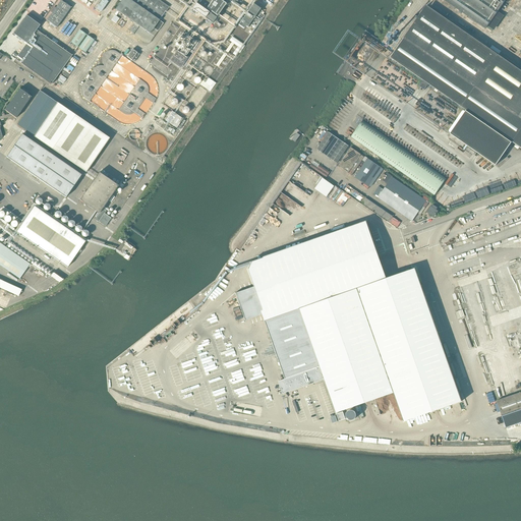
[(52,13),(46,20),(57,27),(71,7),(61,0),(55,8),(52,13)]
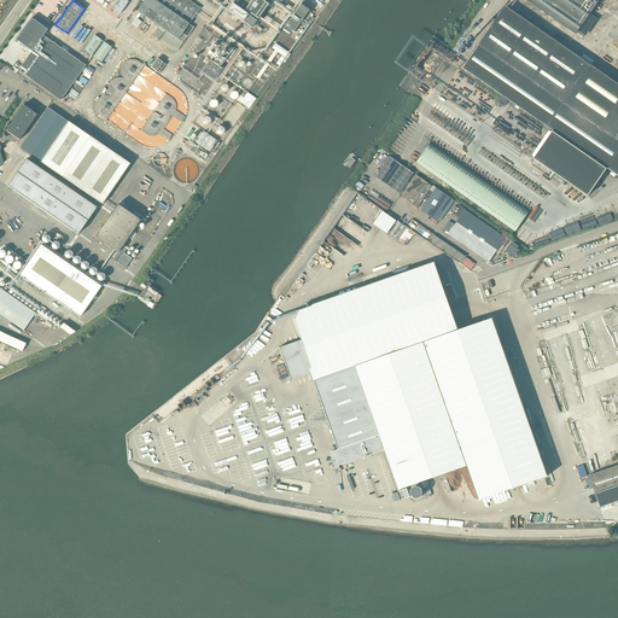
[(124,0),(121,0),(114,10),(120,15),(128,3),(124,0)]
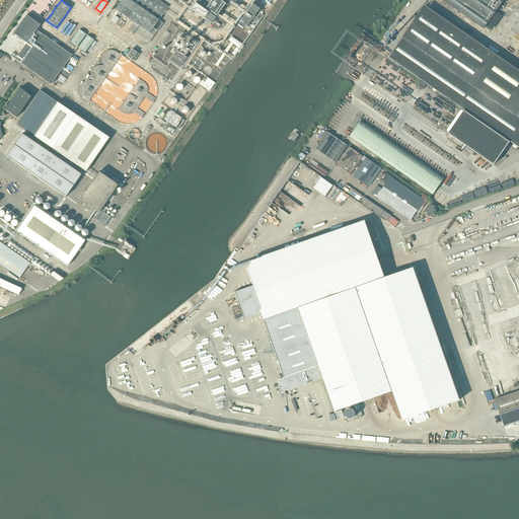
[(121,0),(115,9),(135,23),(129,31),(134,33),(139,26),(149,33),(153,28),(157,31),(162,23),(158,20),(167,7),(157,0),(121,0)]
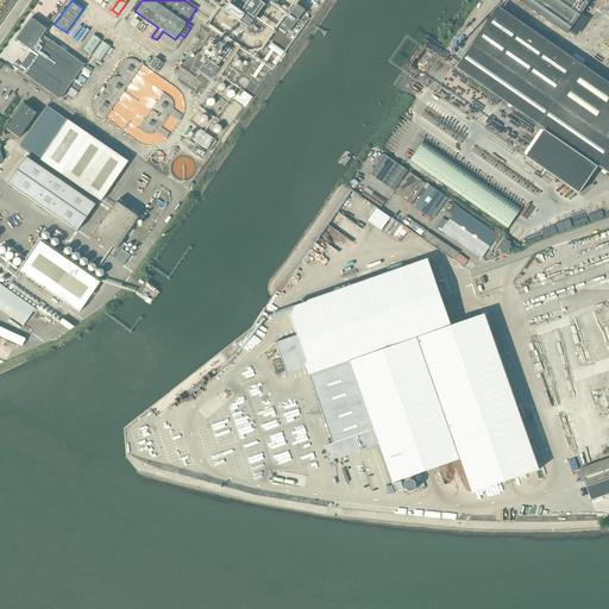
[(231,0),(230,2),(240,11),(242,11),(253,19),(264,5),(267,0),(231,0)]
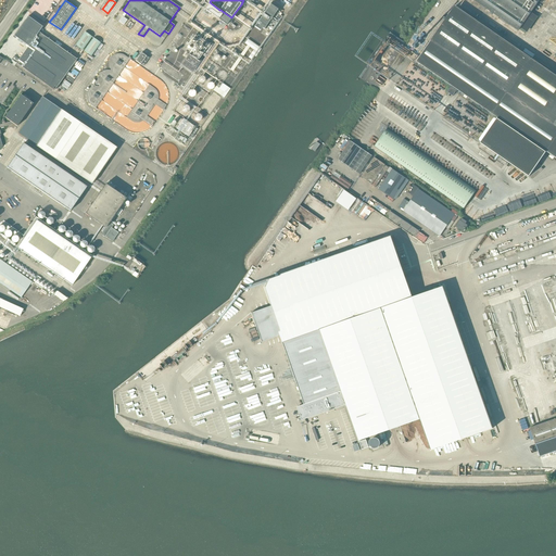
[(472,0),(518,32),(539,1),(541,3),(542,0),(472,0)]
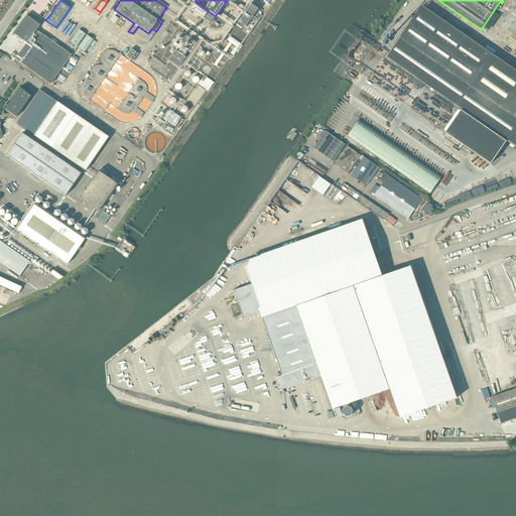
[(214,18),(194,3),(189,9),(201,17),(201,18),(204,20),(204,19),(210,23),(214,18)]
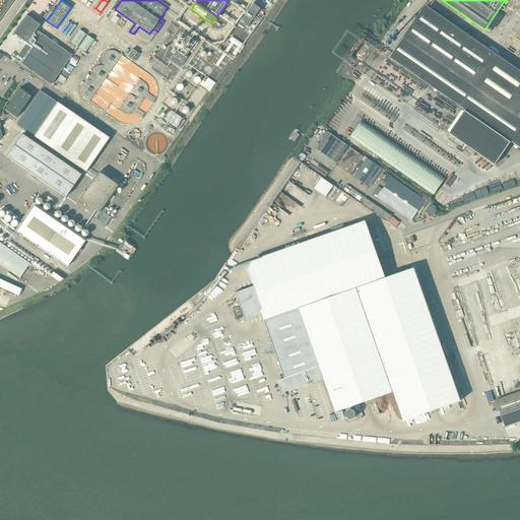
[(241,17),(239,20),(240,21),(238,25),(243,28),(246,25),(248,27),(252,22),(254,23),(258,16),(262,19),(263,17),(264,15),(260,13),(261,11),(259,9),(260,8),(253,4),(252,4),(253,5),(243,19),(241,17)]
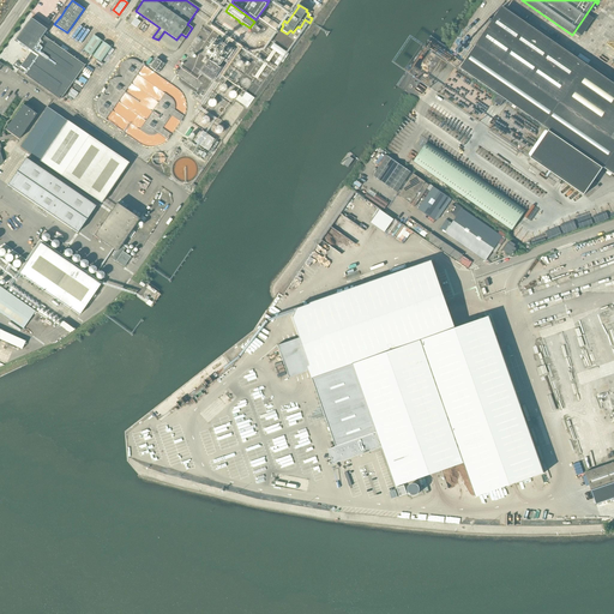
[(505,100),(549,131),(530,158),(584,196),(603,168),(613,174),(613,83),(503,6),(459,68),(499,95),(497,98),(494,102),(500,106),(503,102),(505,100)]
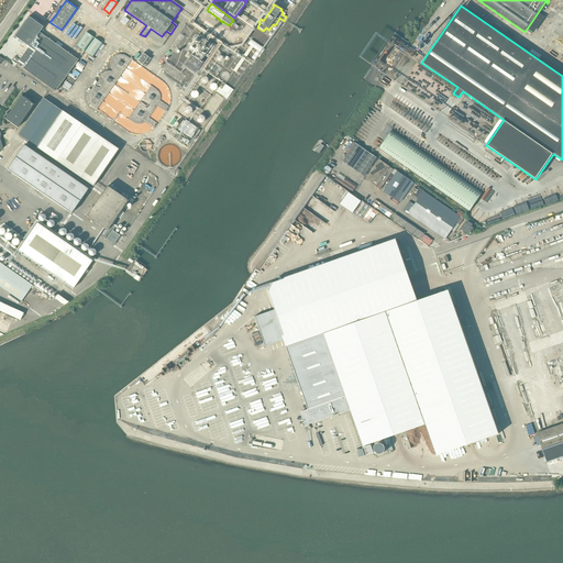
[(26,20),(3,51),(17,59),(18,61),(24,52),(41,29),(28,19),(26,20)]
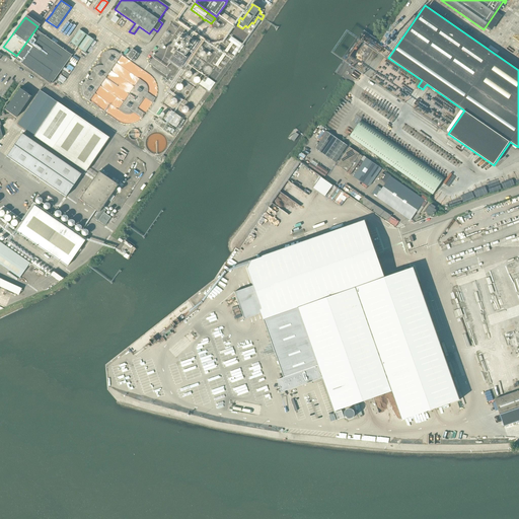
[(35,29),(15,59),(51,84),(69,59),(71,57),(72,55),(35,29)]
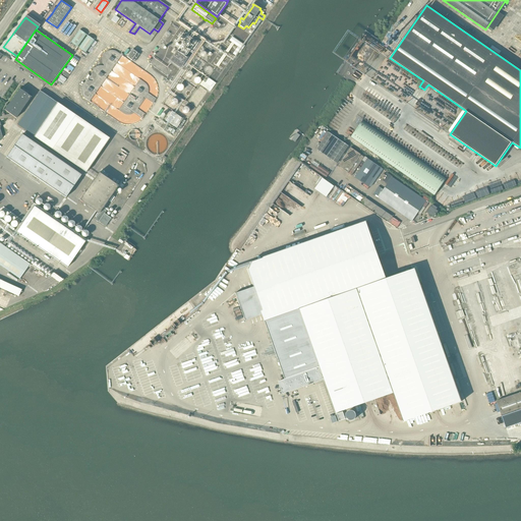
[(77,47),(87,35),(79,30),(70,43),(77,47)]
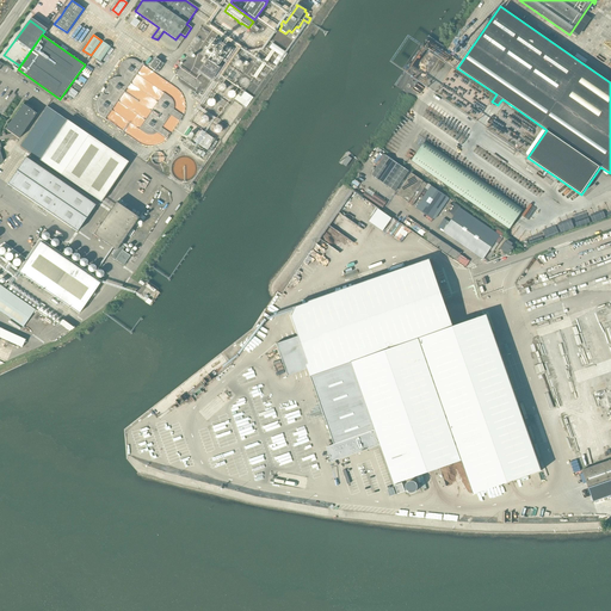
[(226,61),(233,50),(215,38),(204,54),(210,57),(209,60),(204,56),(201,61),(205,63),(199,73),(210,80),(218,68),(216,66),(222,59),(226,61)]
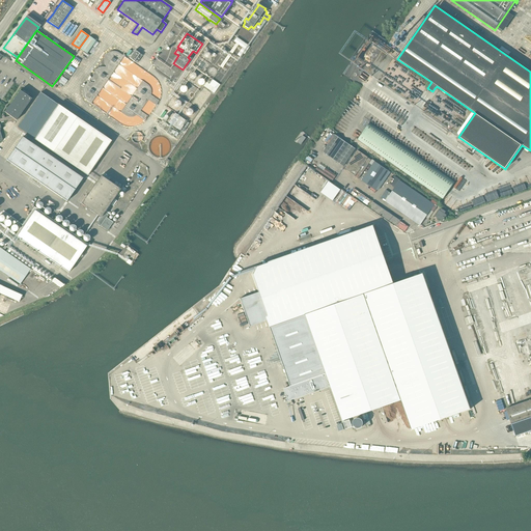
[(89,36),(80,49),(87,54),(96,42),(89,36)]
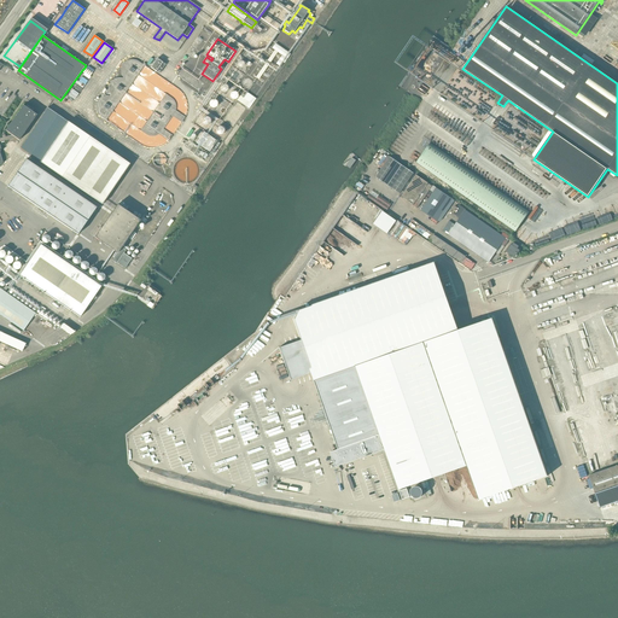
[(275,44),(272,48),(285,58),(289,53),(275,44)]
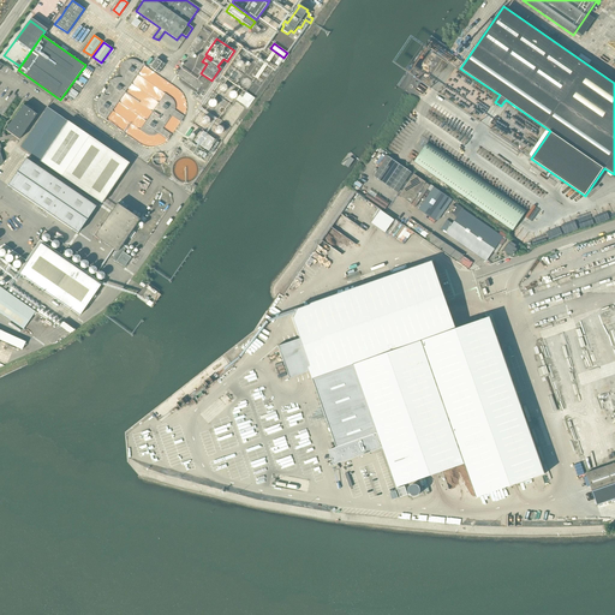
[(165,64),(161,63),(156,58),(150,67),(159,73),(165,64)]
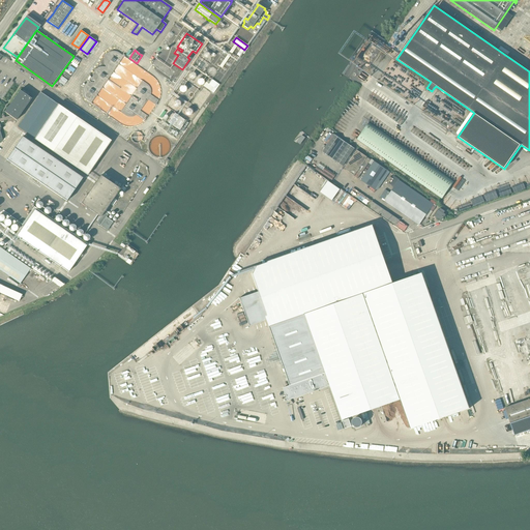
[(206,82),(203,86),(211,92),(217,83),(212,80),(209,84),(206,82)]
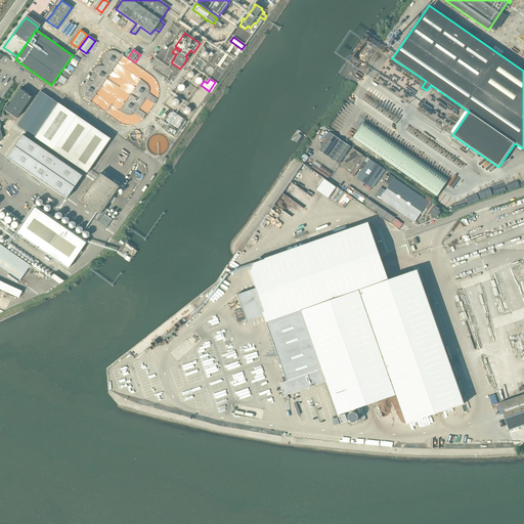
[(4,111),(9,115),(4,116),(4,114),(1,115),(2,117),(0,117),(0,138),(3,138),(0,129),(0,128),(1,128),(0,123),(0,121),(13,117),(16,119),(31,97),(19,89),(4,111)]
